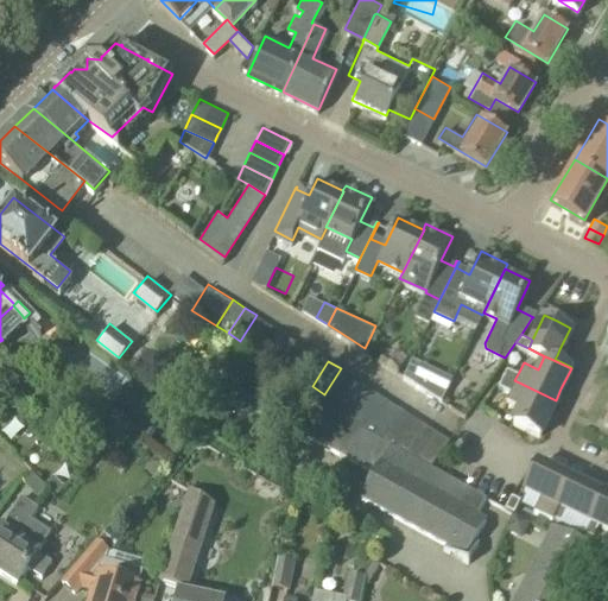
[(502,374),(514,380),(519,372),(507,366),(502,374)]
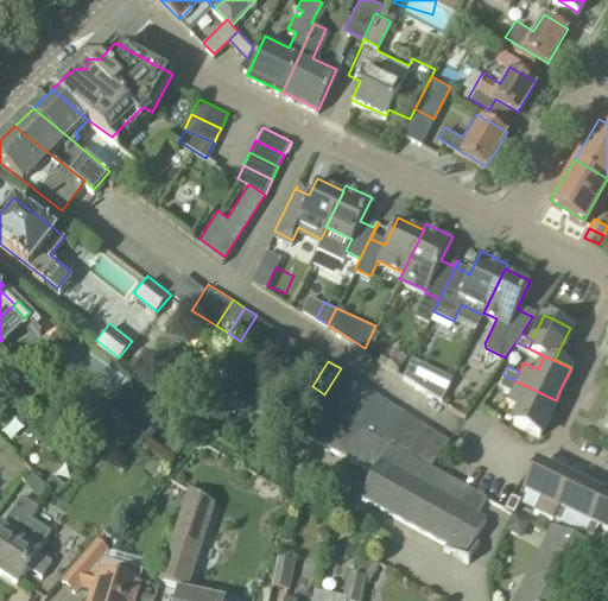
[(341,368),(324,394),(330,398),(336,402),(353,377),(341,368)]
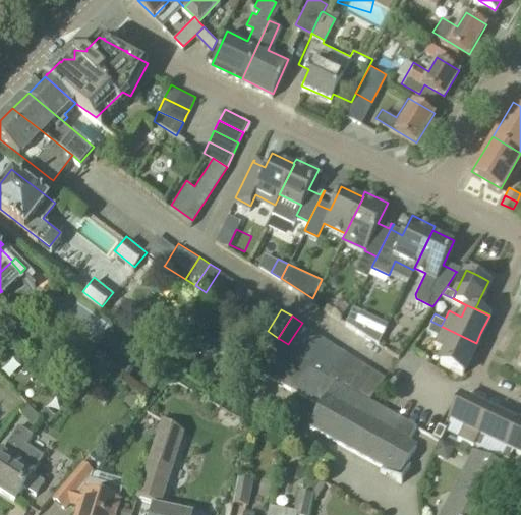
[(438,333),(441,326),(430,321),(427,328),(438,333)]
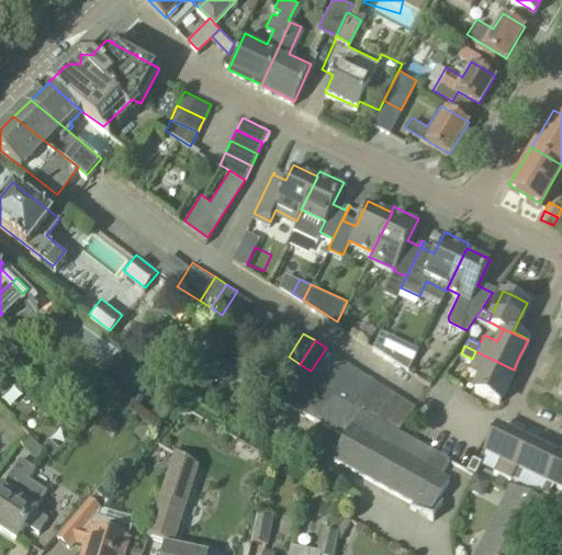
[(326,348),(311,371),(322,378),(337,354),(326,348)]
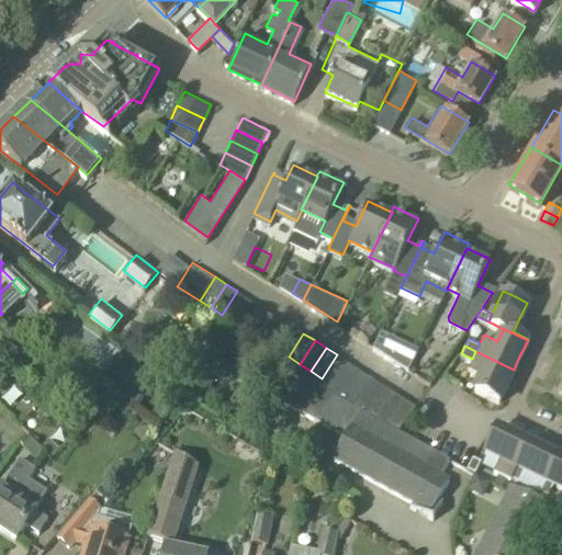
[(512,374),(514,370),(475,351),(472,359),(468,366),(482,373),(474,387),(486,394),(498,399),(508,380),(512,374)]
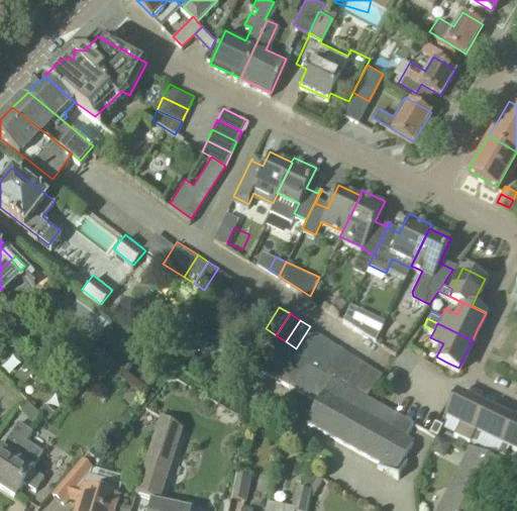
[(310,326),(296,348),(306,354),(320,333),(310,326)]
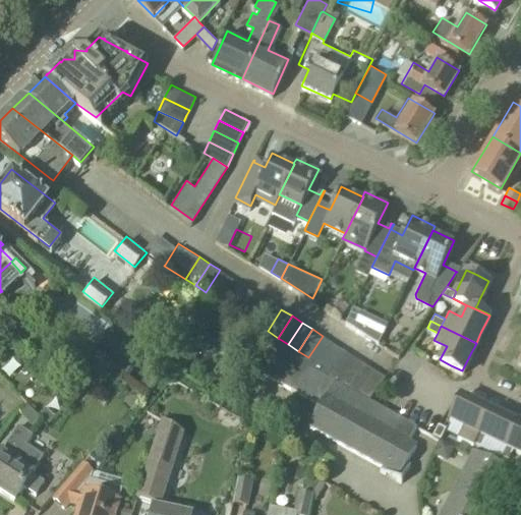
[(323,336),(308,357),(312,360),(310,365),(316,368),(333,342),(323,336)]
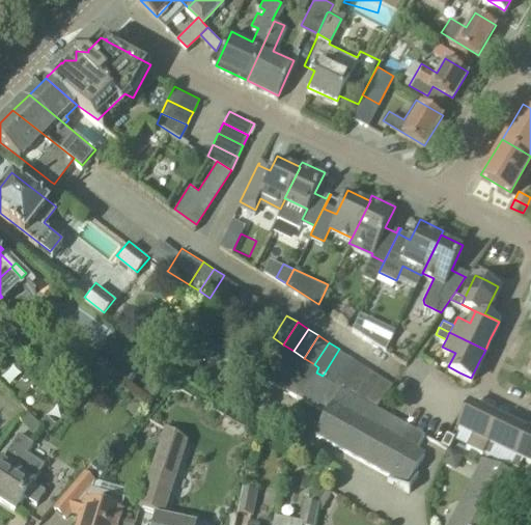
[(417,445),(423,432),(376,406),(365,399),(355,393),(344,388),(334,382),(323,376),(316,372),(318,367),(314,364),(304,358),(294,351),(288,348),(271,376),(303,396),(326,409),(315,429),(407,480),(424,449),(417,445)]
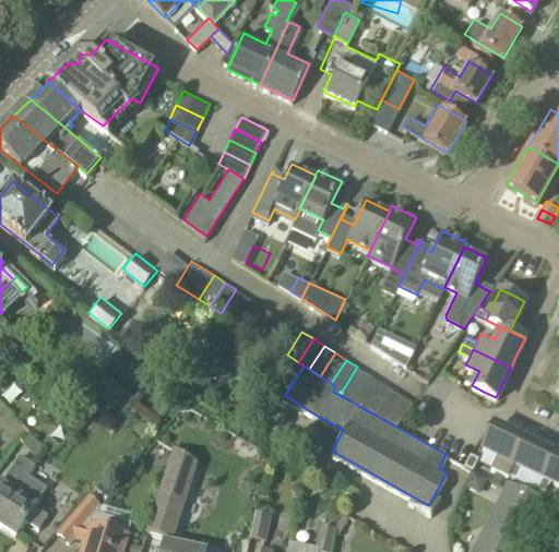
[(357,367),(340,395),(352,402),(368,374),(357,367)]
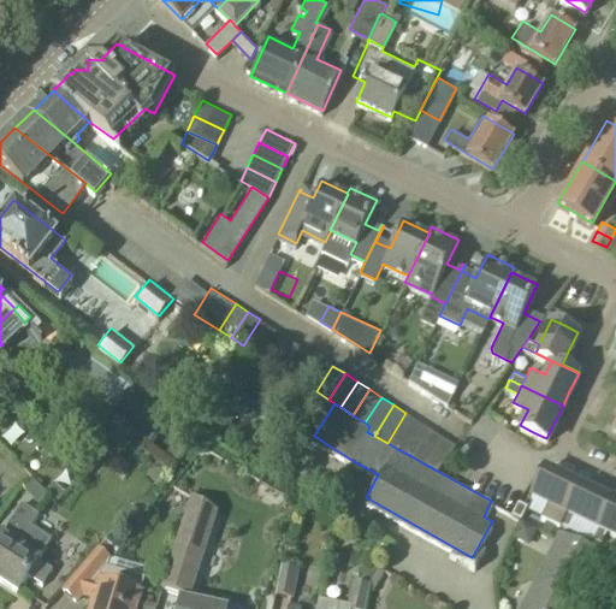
[(406,413),(388,443),(400,450),(419,420),(406,413)]
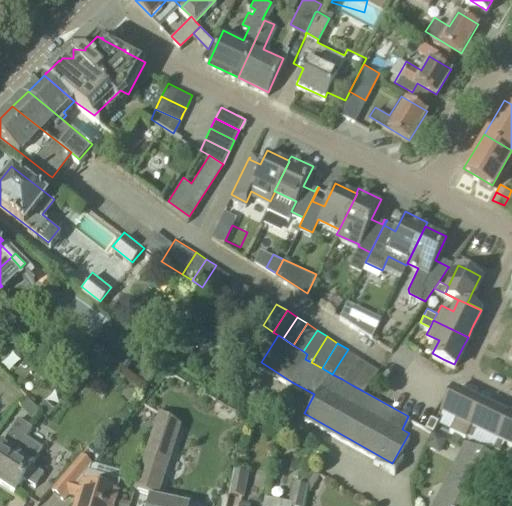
[(348,349),(332,374),(342,379),(358,355),(348,349)]
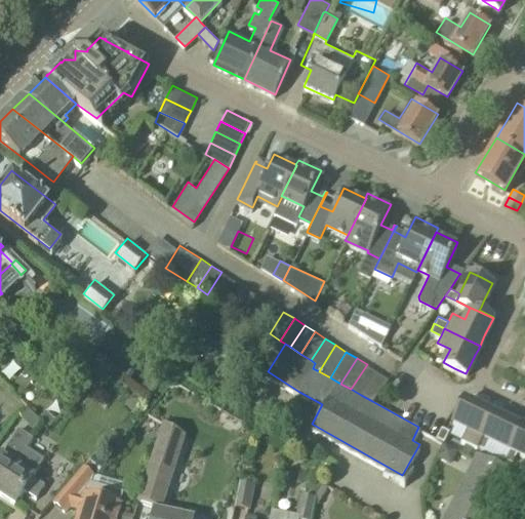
[(367,364),(351,389),(361,395),(377,371),(367,364)]
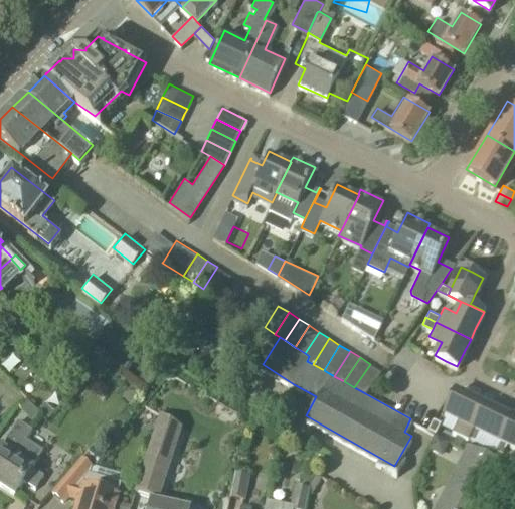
[(370,364),(354,387),(365,393),(377,374),(380,370),(370,364)]
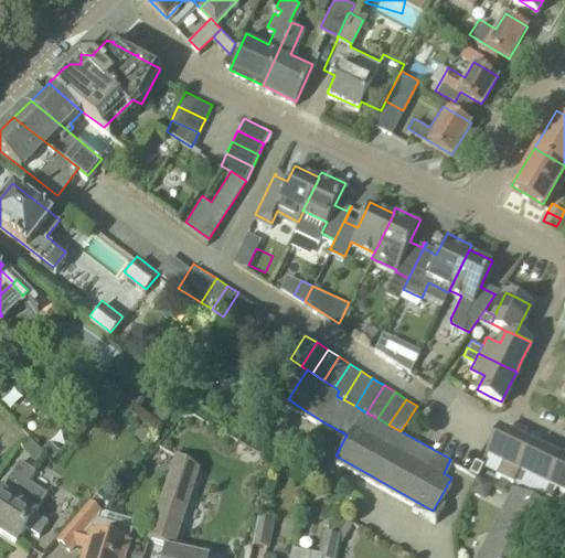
[(514,478),(520,467),(519,465),(531,441),(525,439),(521,437),(500,427),(494,439),(488,451),(502,458),(496,471),(513,480),(514,478)]
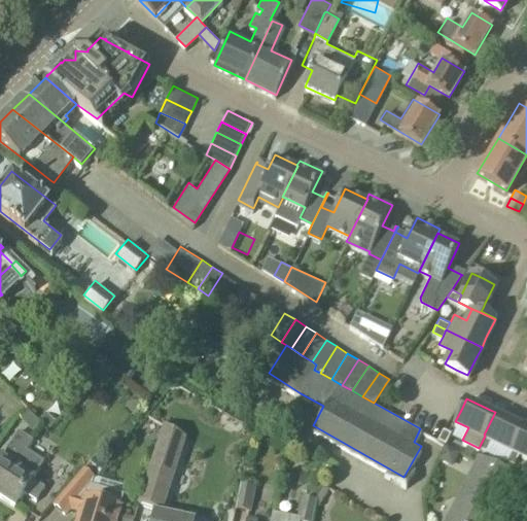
[(485,436),(491,439),(512,448),(523,425),(504,417),(499,414),(495,412),(484,435),(485,436)]
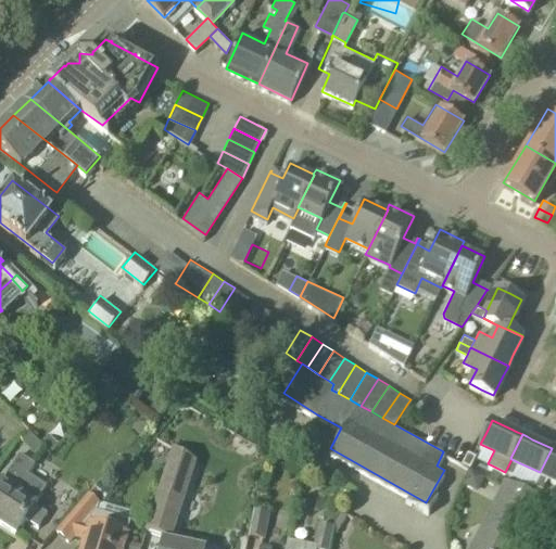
[(190,537),(186,543),(173,540),(197,460),(174,444),(147,527),(164,534),(161,548),(203,548),(204,547),(202,546),(200,539),(190,537)]
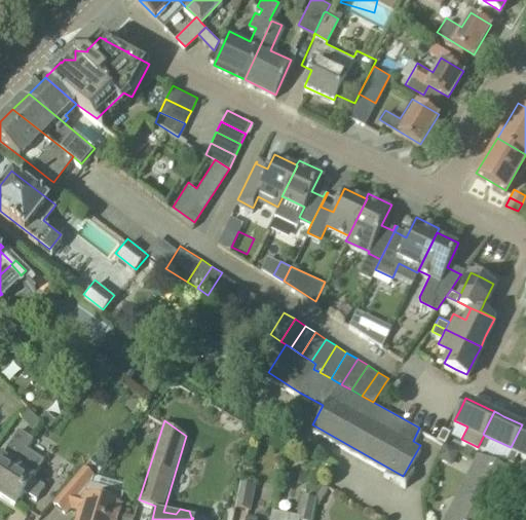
[(518,451),(525,454),(525,426),(522,424),(511,447),(518,451)]
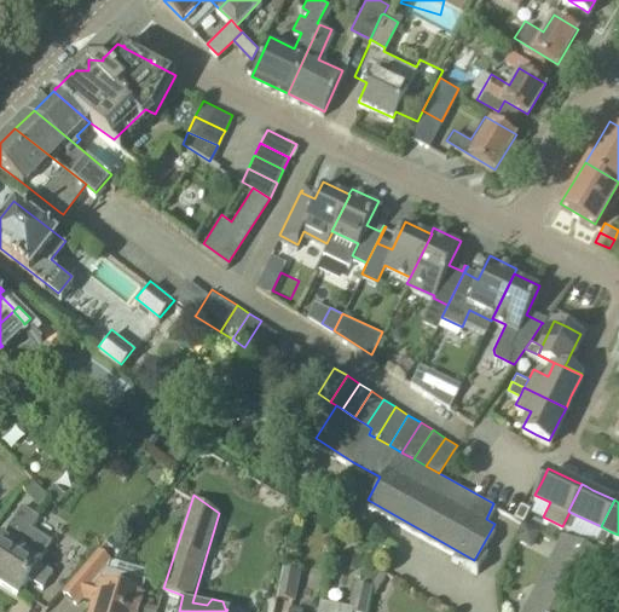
[(524,518),(530,506),(521,501),(515,513),(524,518)]
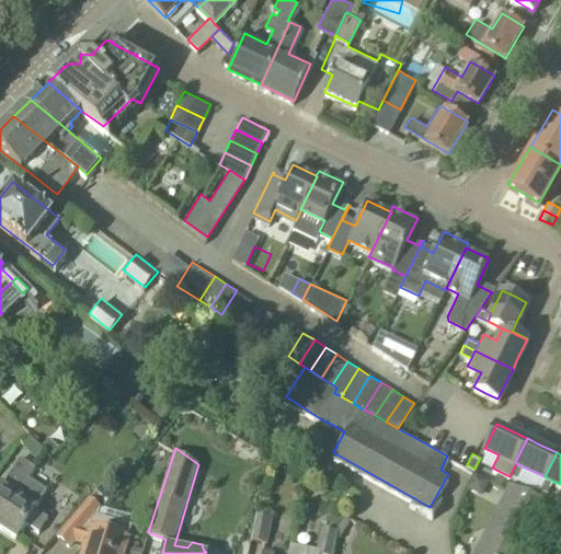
[(20,454),(14,463),(0,485),(0,523),(16,534),(25,521),(38,529),(48,515),(34,506),(46,487),(29,475),(35,464),(20,454)]
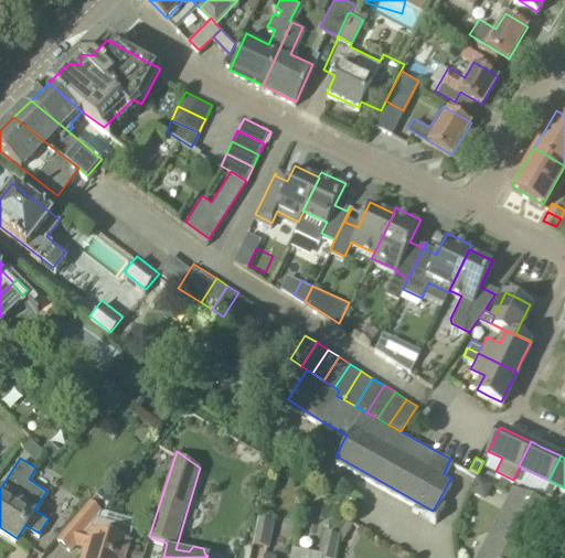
[(521,481),(526,470),(520,467),(514,478),(521,481)]
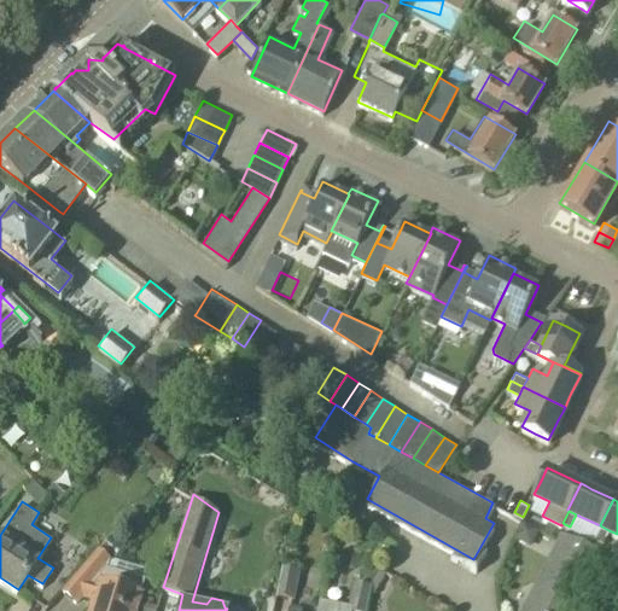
[(600,525),(594,537),(602,542),(608,530),(600,525)]
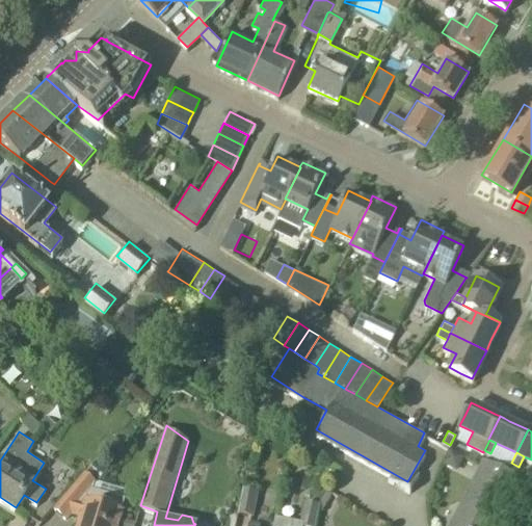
[(479,473),(453,525),(487,525),(507,488),(508,488),(515,473),(484,456),(477,472),(479,473)]
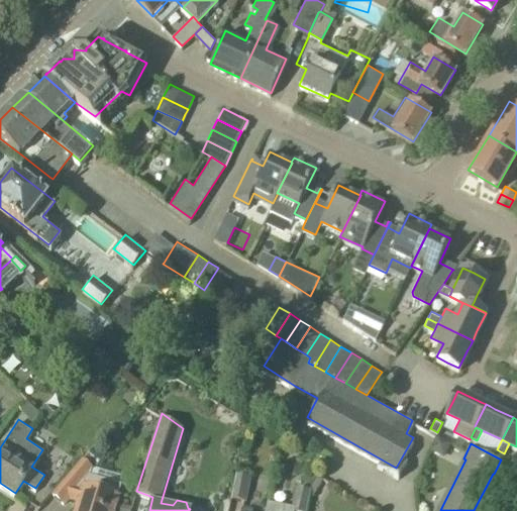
[(75,510),(112,510),(117,495),(120,483),(91,474),(93,466),(83,456),(66,476),(52,491),(64,501),(69,494),(80,497),(75,510)]
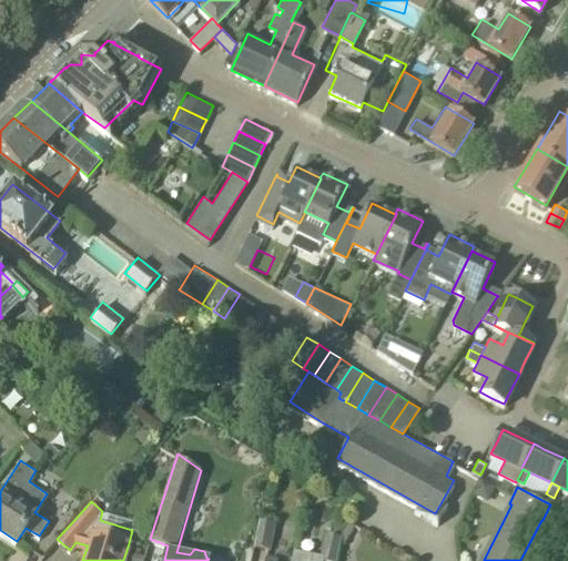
[(322,560),(323,559),(332,560),(335,560),(342,533),(350,519),(342,514),(332,531),(325,530),(320,553),(295,548),(292,560),(322,560)]
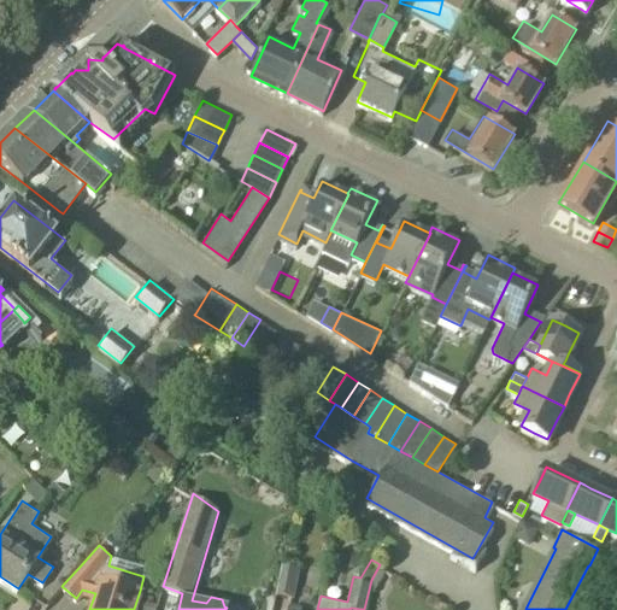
[(294,597),(300,565),(282,563),(277,593),(294,597)]
